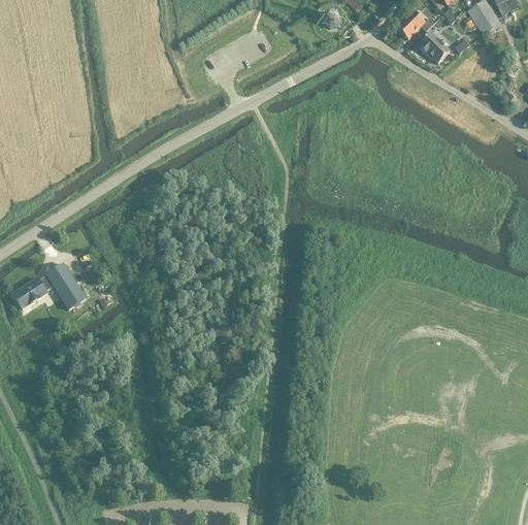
[(351,0),(350,1),(348,2),(356,10),(362,5),(358,0),(351,0)]
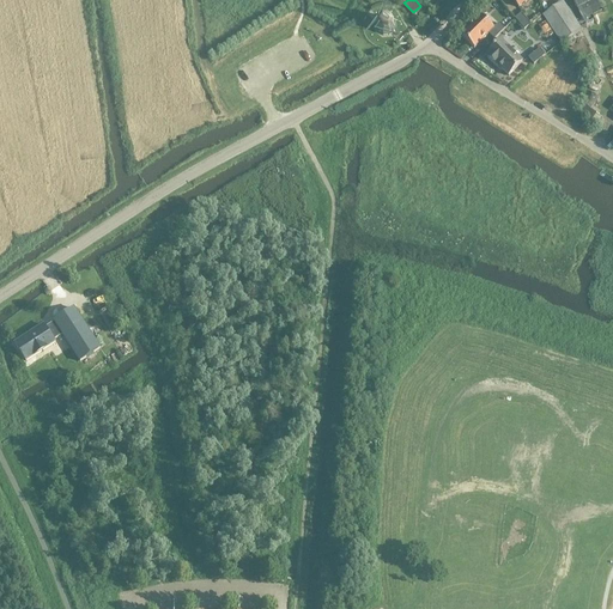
[(560,0),(541,12),(560,41),(581,26),(564,0),(560,0)]
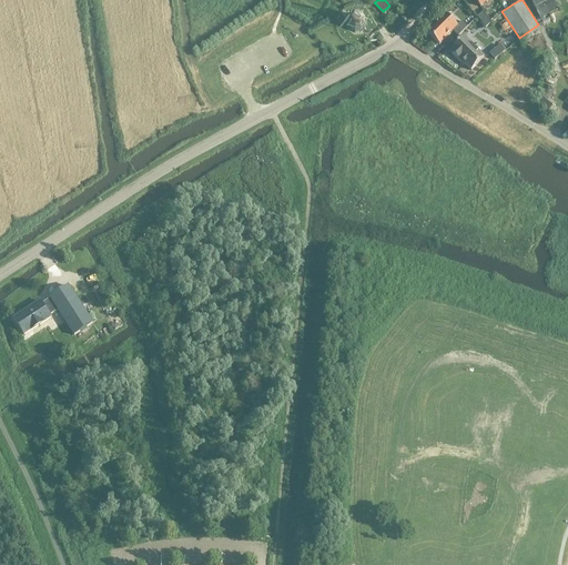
[(531,0),(539,16),(558,7),(555,0),(531,0)]
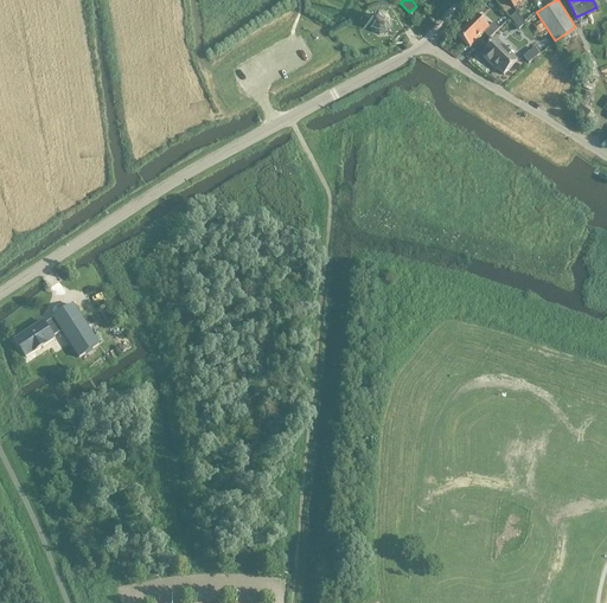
[(518,26),(525,21),(516,10),(510,15),(518,26)]
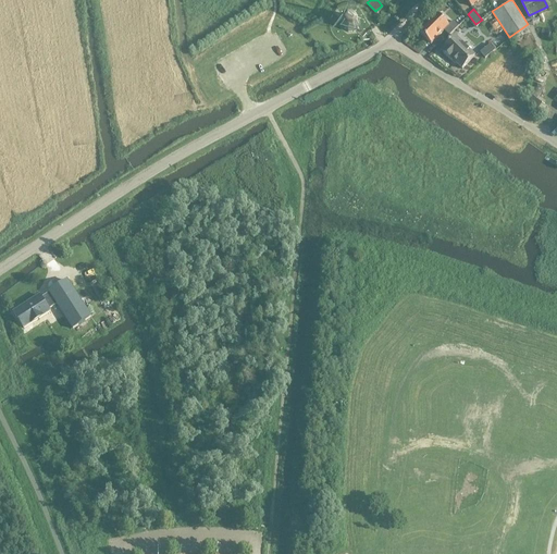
[(342,16),(342,19),(342,21),(343,23),(344,25),(345,26),(347,27),(348,28),(350,28),(354,28),(355,27),(357,25),(358,24),(359,22),(359,20),(359,17),(358,15),(357,13),(355,12),(353,11),(350,11),(348,11),(346,12),(344,13),(343,15),(342,16)]
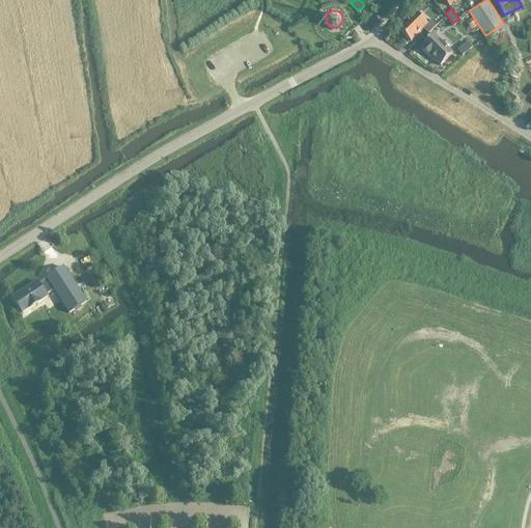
[(416,10),(399,28),(411,39),(423,26),(428,31),(437,22),(431,17),(427,22),(416,10)]
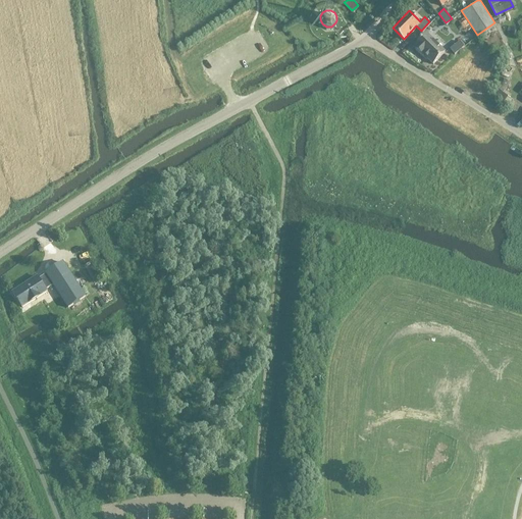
[(414,46),(422,54),(426,58),(427,56),(433,62),(445,50),(425,32),(422,35),(414,43),(416,45),(414,46)]
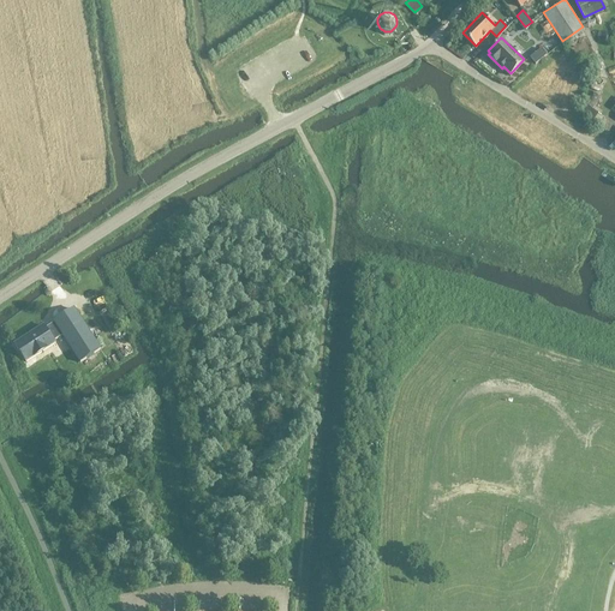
[(541,46),(530,55),(535,61),(547,53),(541,46)]
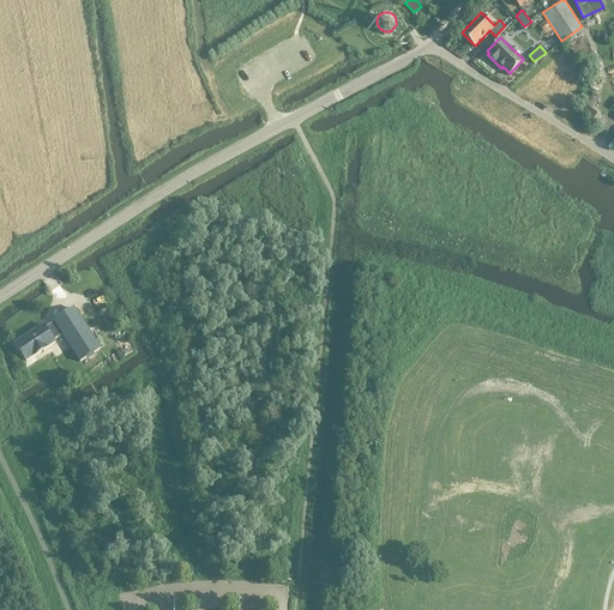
[(54,319),(54,320),(46,325),(43,322),(14,340),(26,358),(54,339),(53,337),(62,331),(80,358),(100,345),(74,306),(54,319)]
